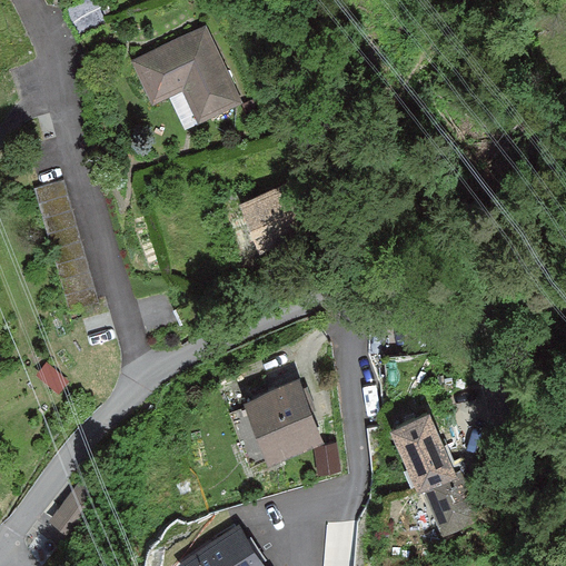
[(207,27),(131,62),(151,106),(184,91),(199,123),(242,103),(207,27)]
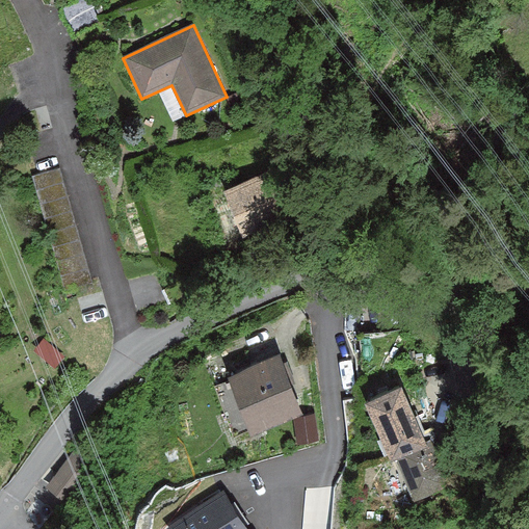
[(59,166),(30,174),(64,299),(94,291),(59,166)]
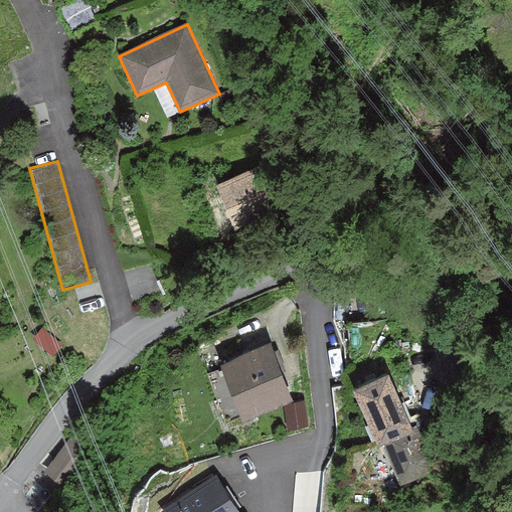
[(262,165),(212,185),(231,230),(281,210),(262,165)]
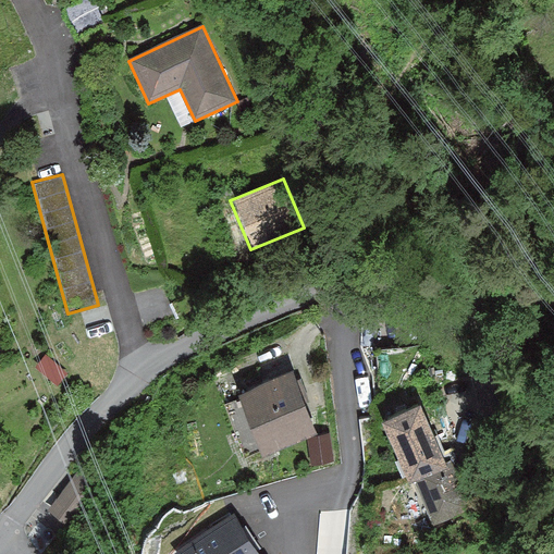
[(292,368),(235,392),(262,457),(319,434),(292,368)]
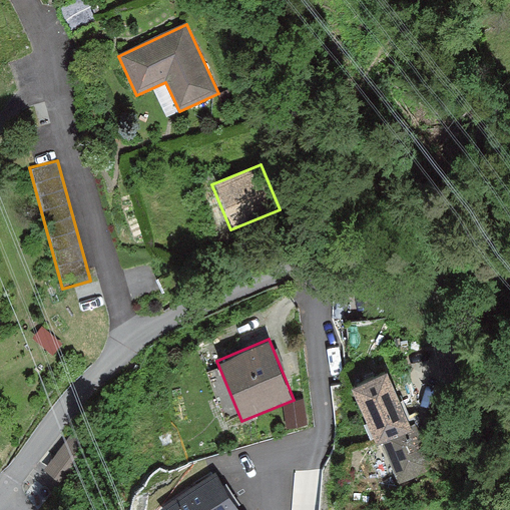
[(386,371),(352,385),(375,442),(380,440),(397,484),(434,469),(415,420),(407,423),(386,371)]
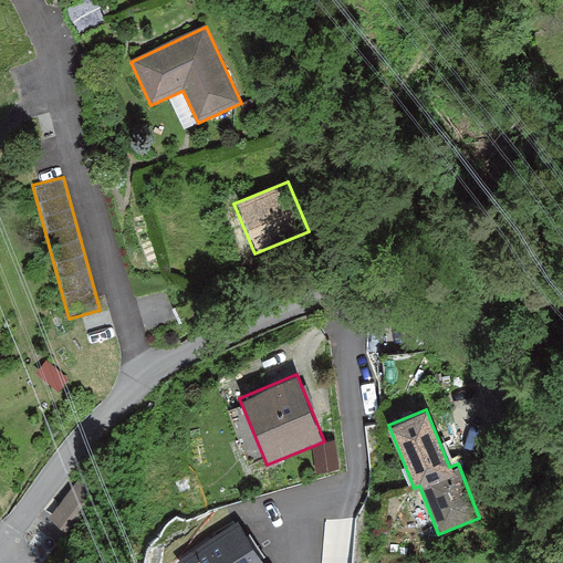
[(256,562),(236,531),(186,562),(256,562)]
